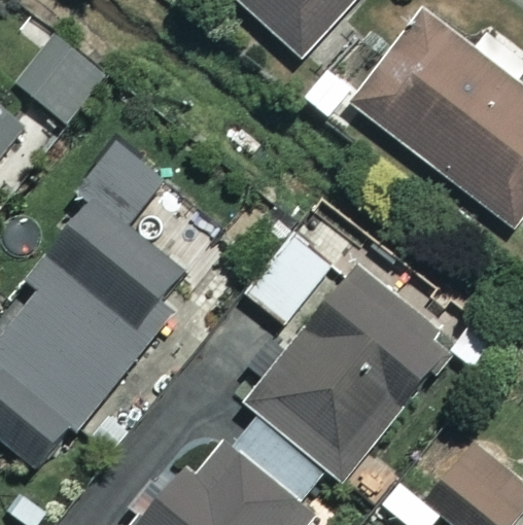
[(357,0),(237,0),(308,60),(357,0)]
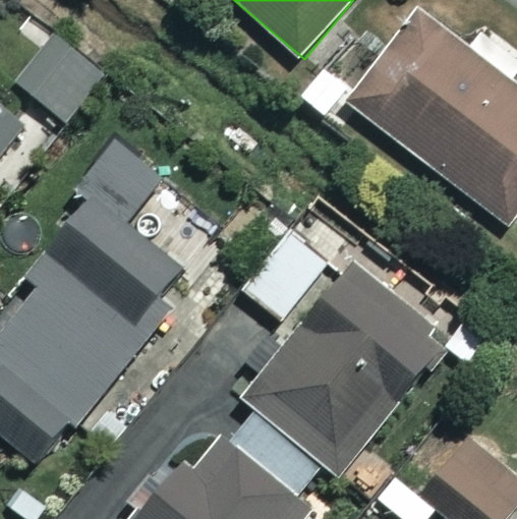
[(516,59),(484,35),(470,53),(422,15),(352,108),(512,230),(516,224),(516,88),(510,82),(516,73),(516,59)]
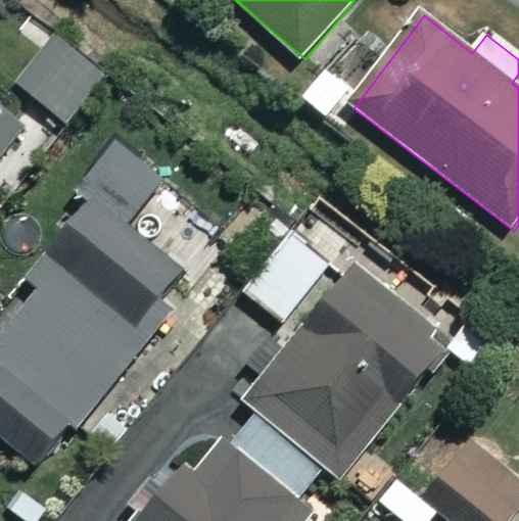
[(109,68),(77,43),(36,97),(68,122),(109,68)]
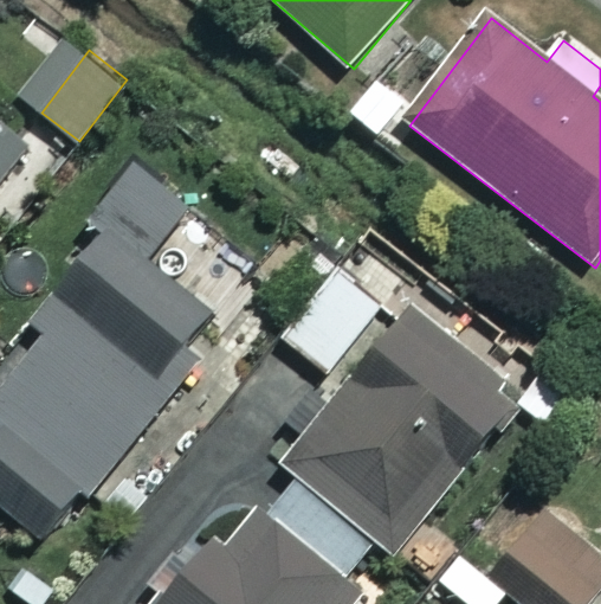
[(0,186),(32,146),(0,121),(0,186)]
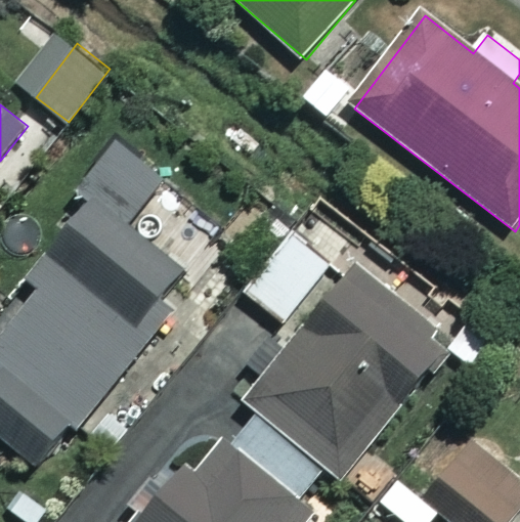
[(39,247),(139,331),(190,268),(133,221),(167,180),(123,144),(39,247)]
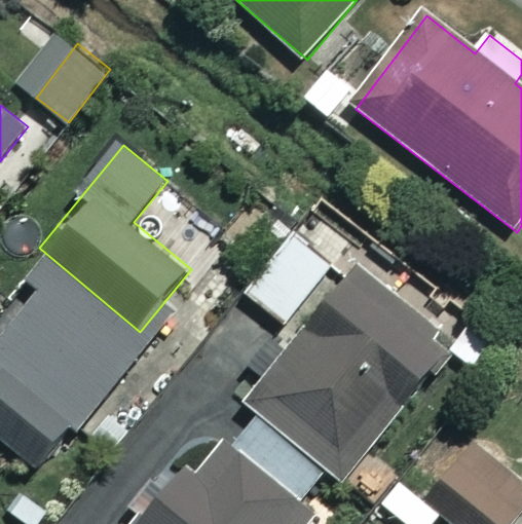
[(335,265),(294,230),(238,298),(280,332),(335,265)]
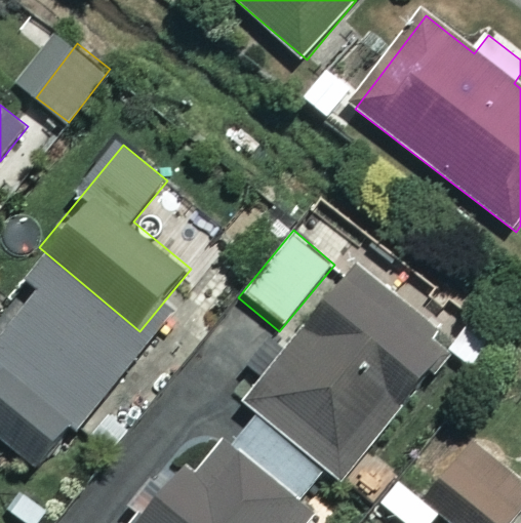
[(139,331),(39,247),(14,278),(35,294),(0,335),(0,360),(2,363),(0,365),(0,446),(37,477),(149,338),(139,331)]
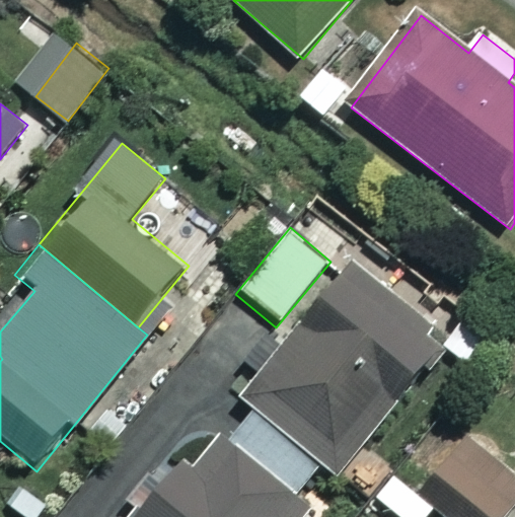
[(343,271),(143,516),(306,516),(312,511),(294,497),(324,460),(340,472),(440,349),(343,271)]
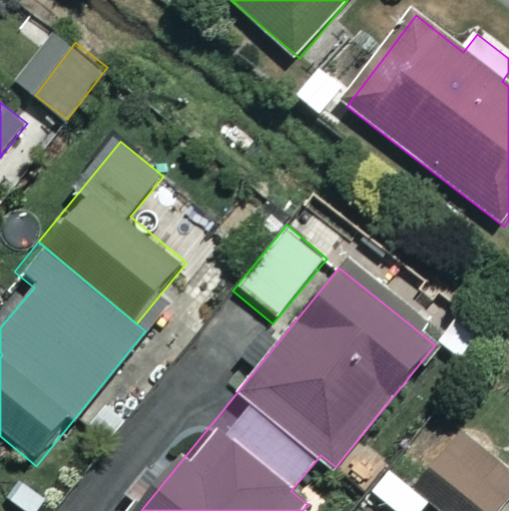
[(498,510),(508,497),(508,470),(457,431),(414,487),(444,510),(498,510)]
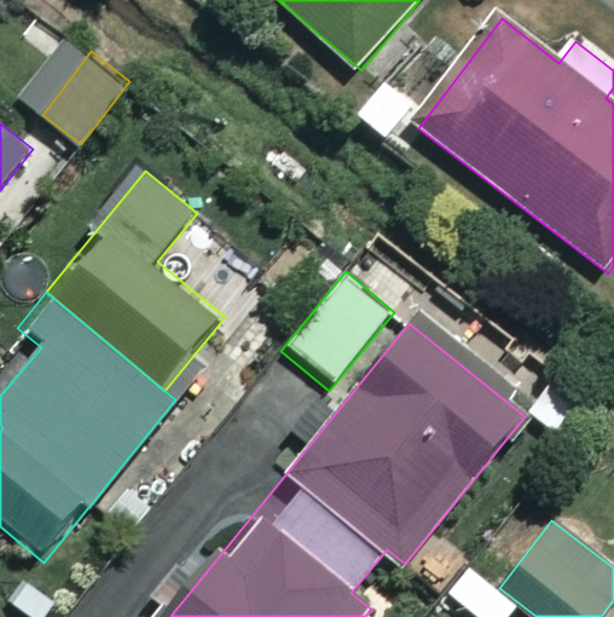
All buildings are outlined.
